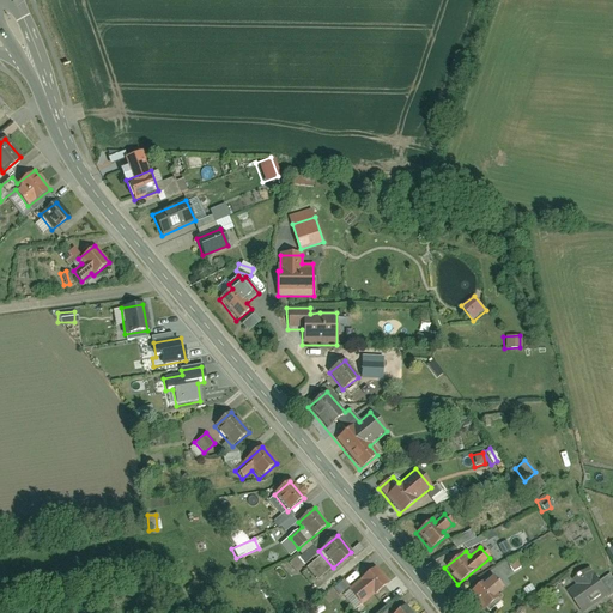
[(388,584),(376,568),(347,590),(360,606),(388,584)]
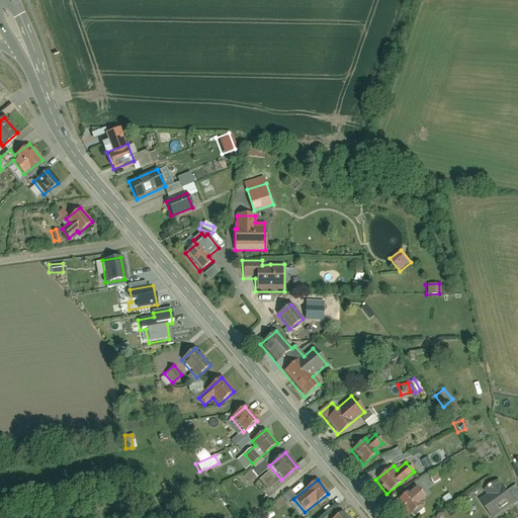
[(500,482),(477,498),(490,517),(494,517),(517,501),(517,489),(515,485),(507,491),(500,482)]
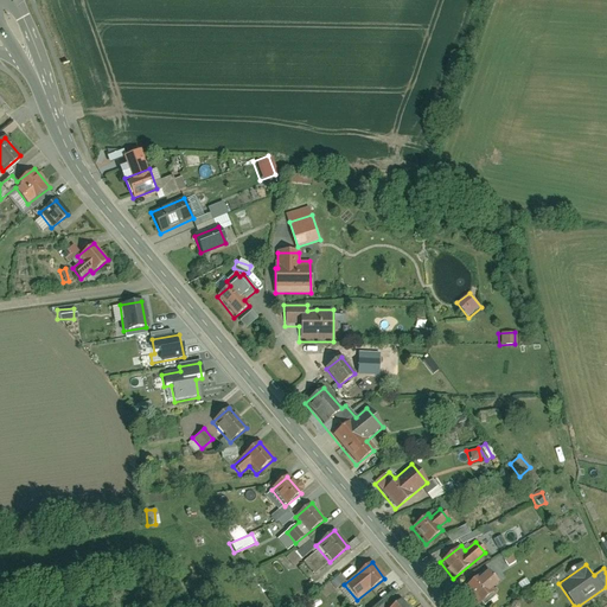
[(499,585),(486,569),(465,587),(478,602),(499,585)]
